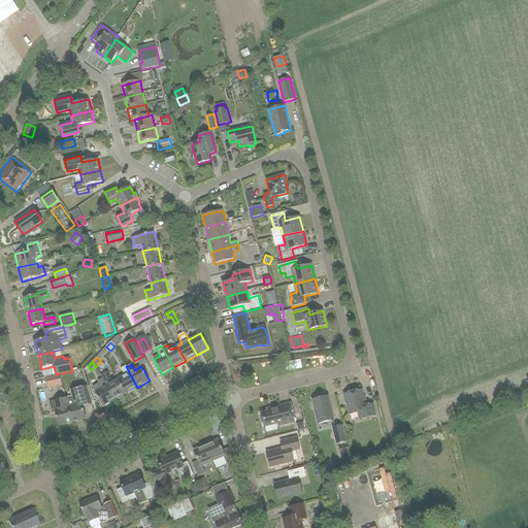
[(126,394),(137,388),(126,366),(122,368),(125,375),(118,378),(126,394)]
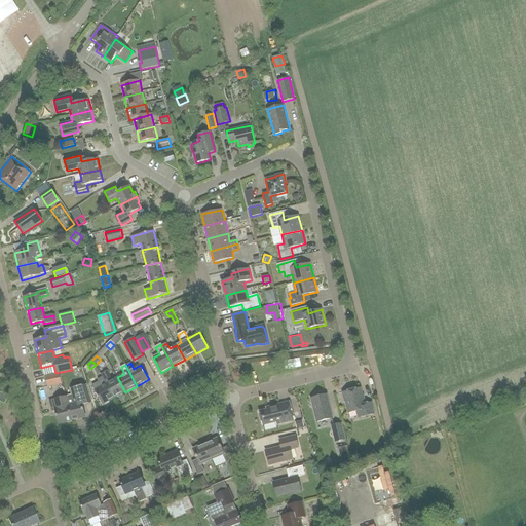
[(125,392),(117,377),(113,380),(107,370),(101,374),(103,378),(114,399),(125,392)]
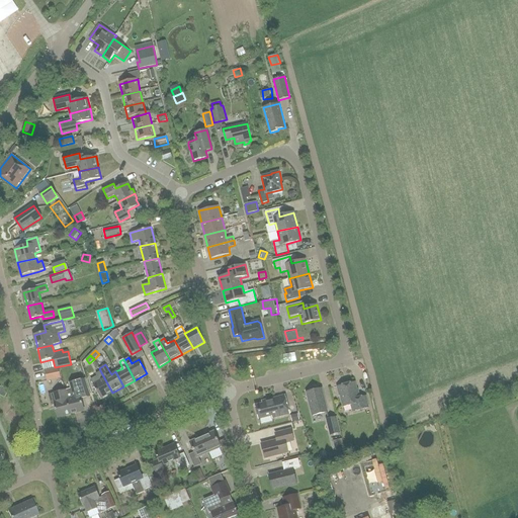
[(61,378),(59,367),(45,370),(47,380),(61,378)]
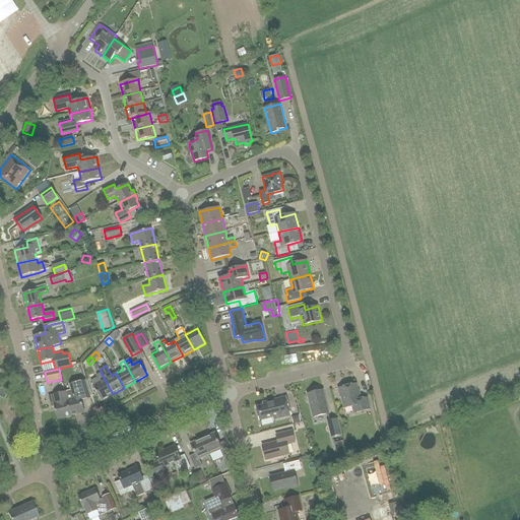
[(98,376),(101,382),(93,386),(102,400),(113,394),(102,374),(98,376)]
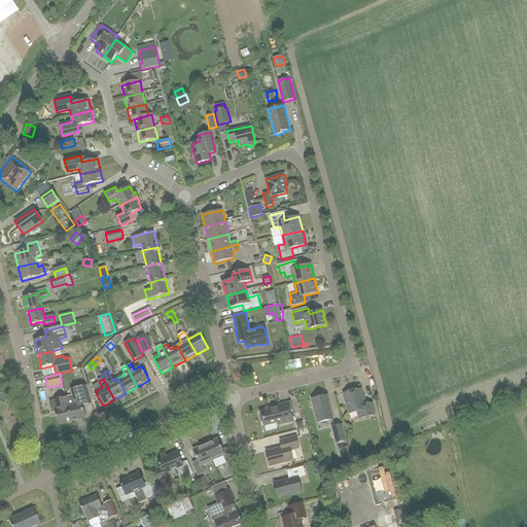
[(66,397),(72,421),(85,418),(82,406),(85,405),(84,405),(91,403),(86,385),(74,388),(75,395),(66,397)]
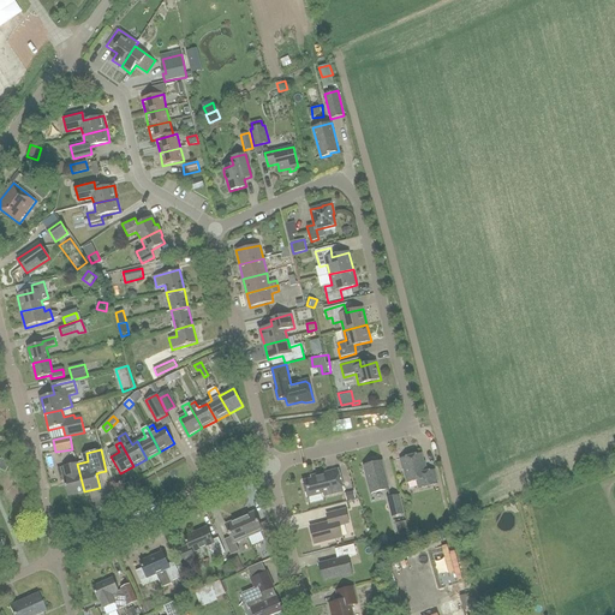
[(400,460),(402,471),(404,470),(407,484),(417,482),(419,490),(439,485),(435,471),(427,473),(422,454),(400,460)]
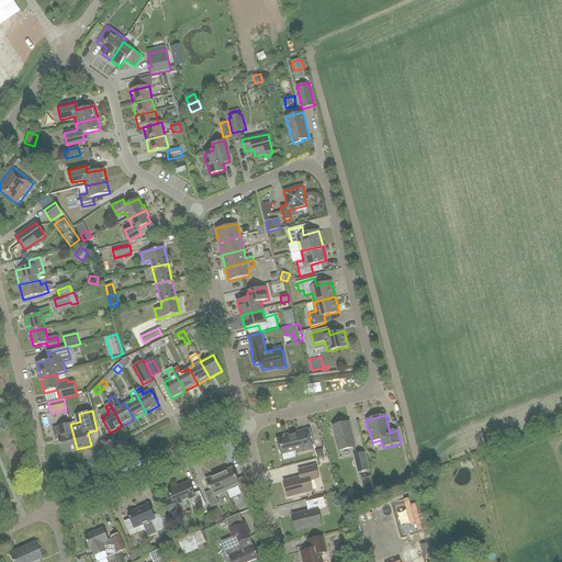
[(338,452),(356,448),(349,422),(333,426),(338,452)]
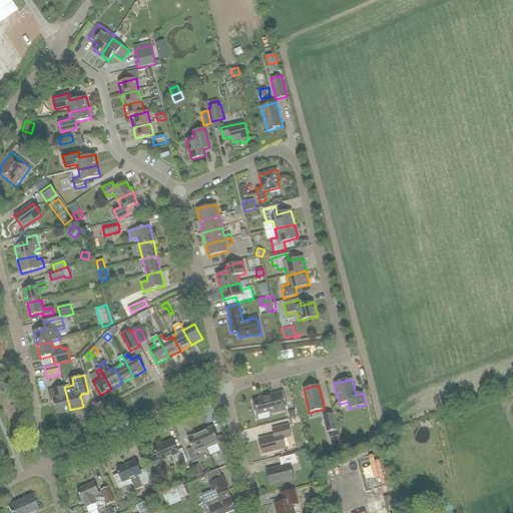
[(56,413),(70,410),(64,387),(49,391),(51,402),(53,402),(56,413)]
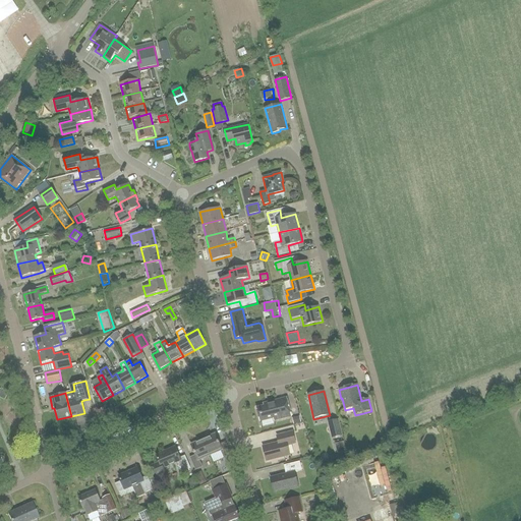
[(287,401),(279,403),(278,400),(270,403),(270,405),(256,408),(261,422),(274,419),(274,421),(291,417),(287,401)]
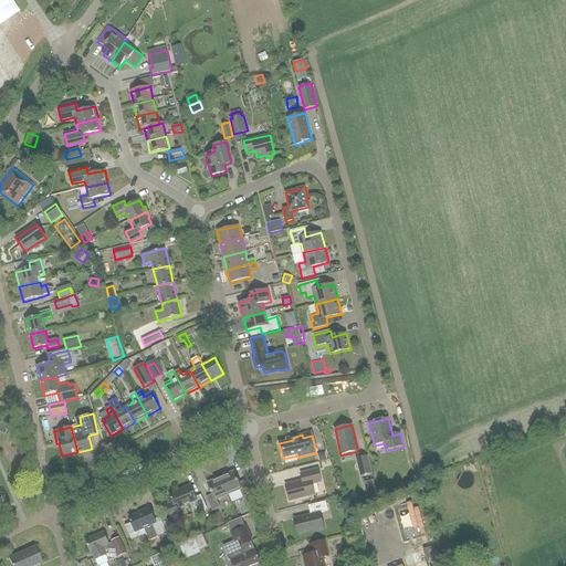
[(356,458),(360,477),(373,473),(368,456),(356,458)]
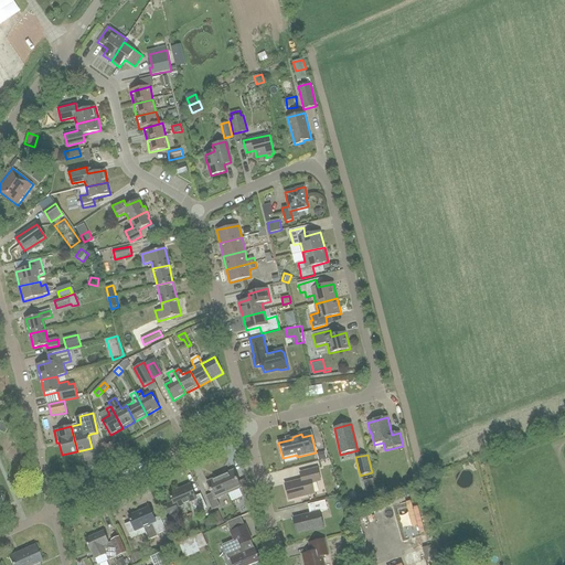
[(289,501),(315,494),(312,483),(321,481),(318,469),(300,473),(302,480),(285,484),(289,501)]
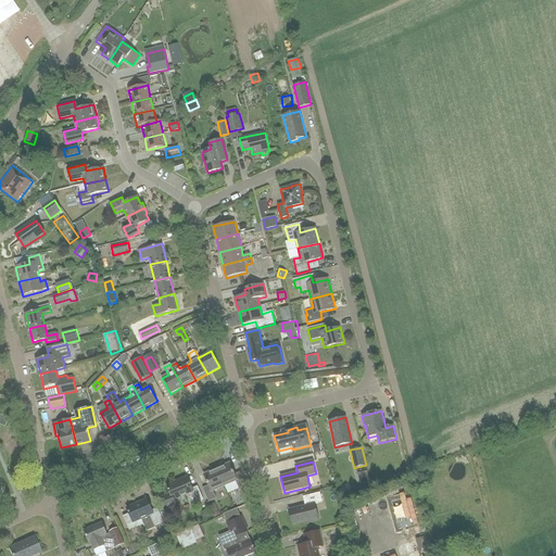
[(229,464),(217,469),(225,487),(236,481),(239,489),(247,485),(240,472),(235,475),(229,464)]
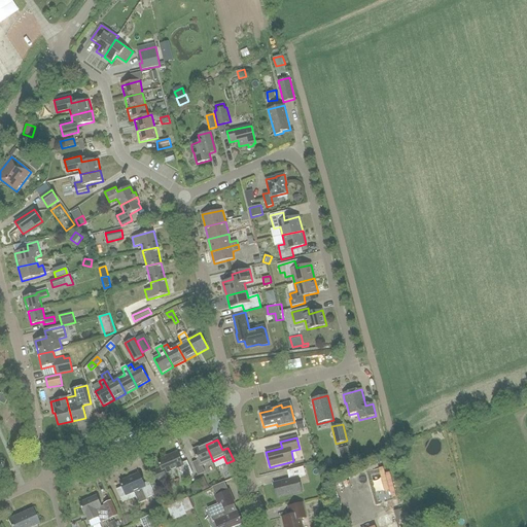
[(213,461),(206,445),(194,450),(199,461),(192,463),(199,476),(206,472),(202,465),(213,461)]
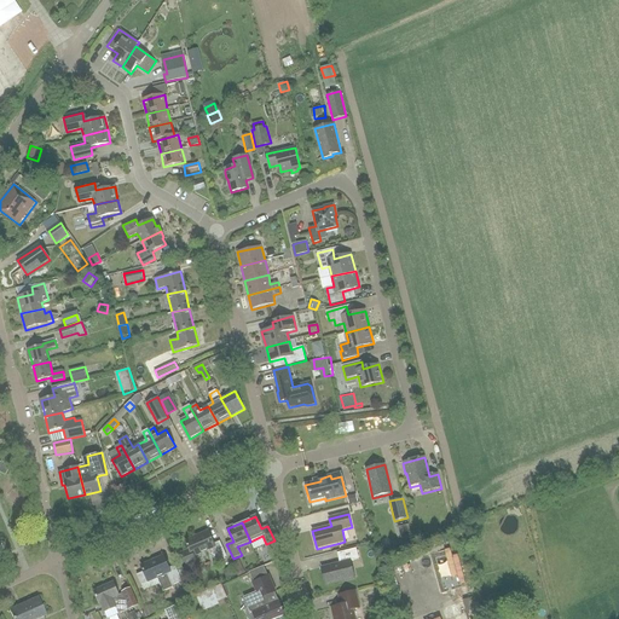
[(399,527),(404,548),(414,545),(409,525),(399,527)]
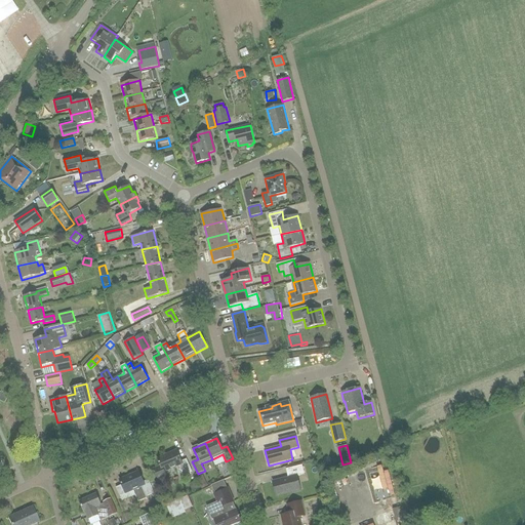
[(165,472),(171,470),(179,466),(184,476),(193,472),(187,459),(182,461),(176,450),(157,458),(160,467),(154,469),(159,482),(167,478),(165,472)]
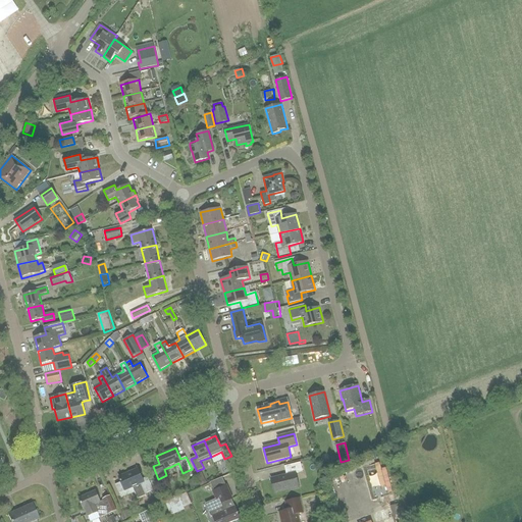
[(274,493),(290,489),(291,491),(299,488),(296,474),(303,472),(301,463),(284,467),(286,476),(271,479),(274,493)]
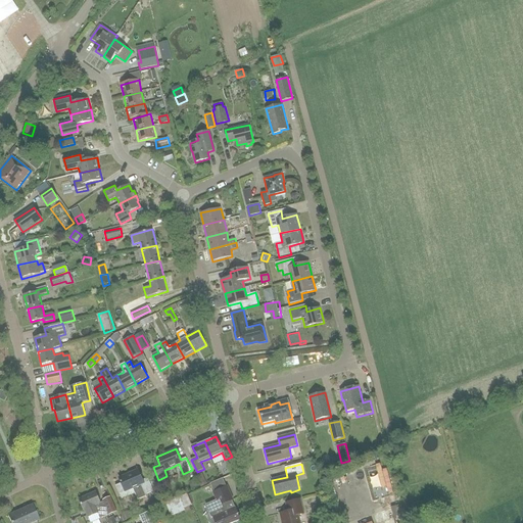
[(146,496),(146,494),(154,491),(148,478),(142,480),(140,475),(140,474),(137,469),(119,477),(122,483),(115,486),(120,494),(134,488),(138,500),(146,496)]
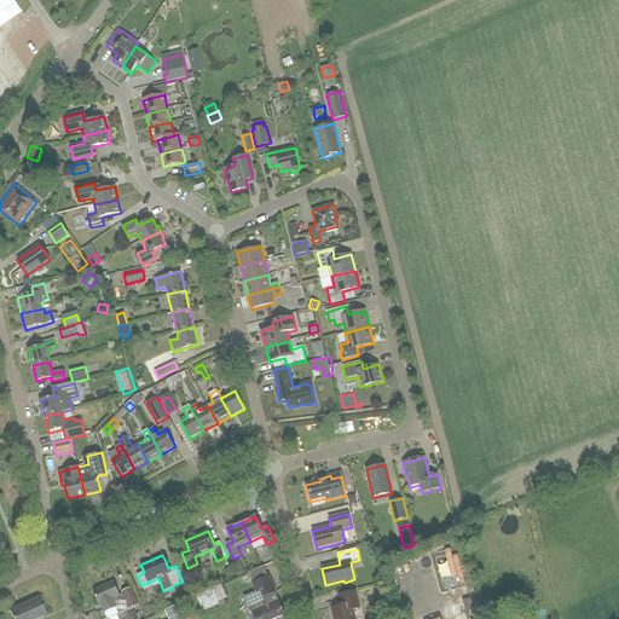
[(242,566),(235,568),(238,577),(246,573),(242,566)]
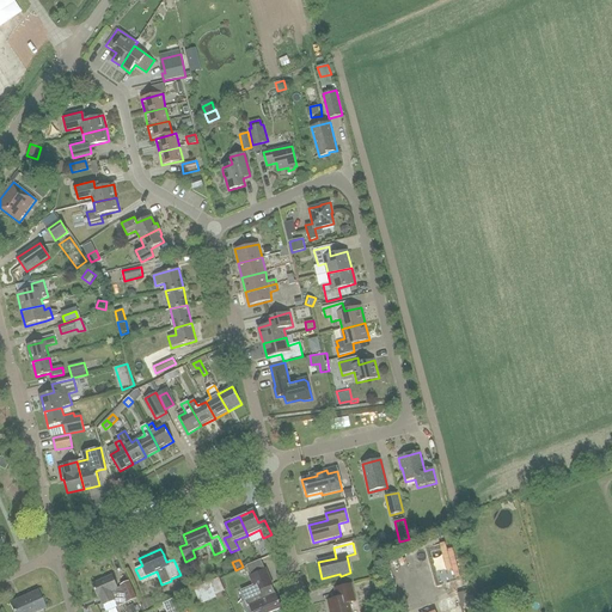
[(228,561),(220,564),(224,573),(232,569),(228,561)]
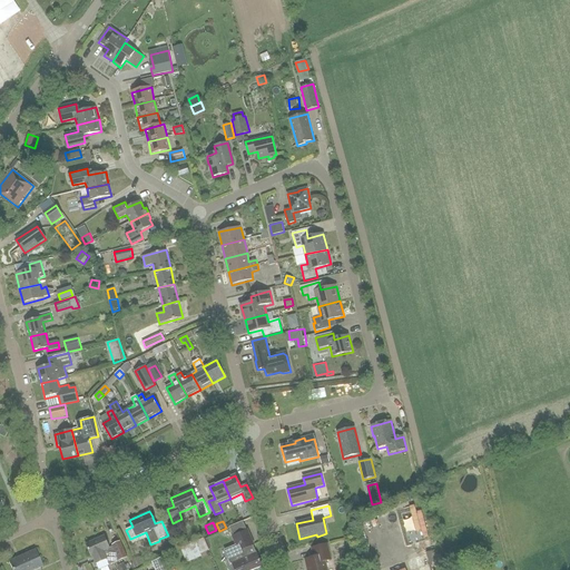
[(236,534),(243,550),(226,557),(229,564),(232,563),(234,569),(256,569),(263,568),(246,530),(236,534)]
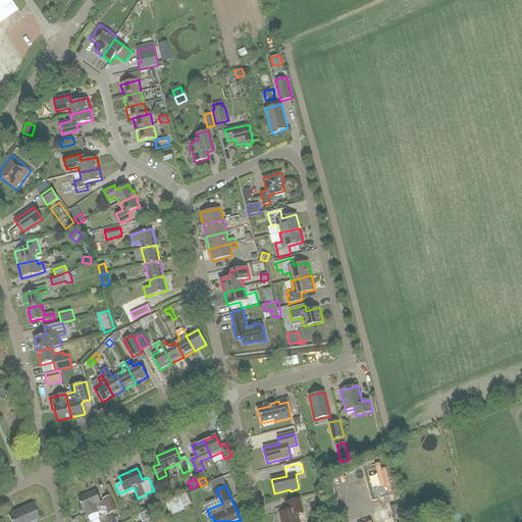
[(100,502),(96,490),(79,498),(84,509),(85,509),(88,516),(98,512),(99,516),(108,512),(109,514),(116,511),(110,496),(103,499),(104,501),(100,502)]
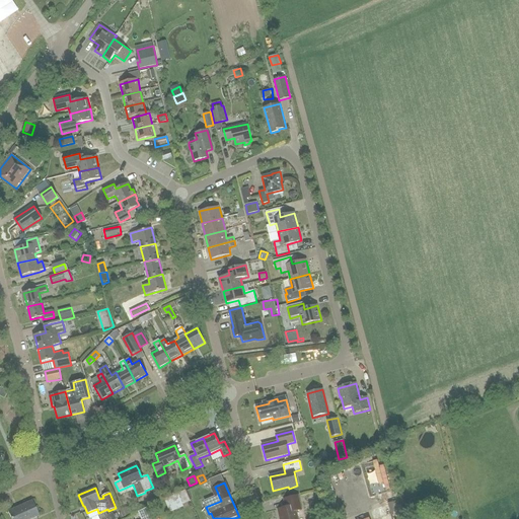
[(191,503),(186,490),(164,499),(170,512),(191,503)]
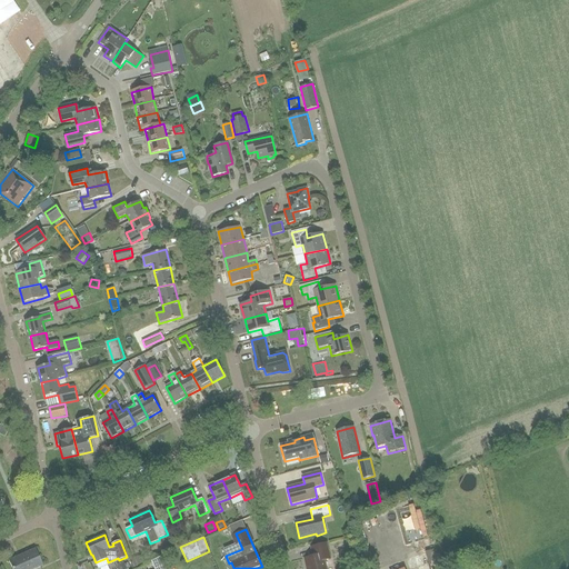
[(311,548),(313,557),(305,559),(306,568),(326,568),(325,561),(331,559),(327,545),(311,548)]
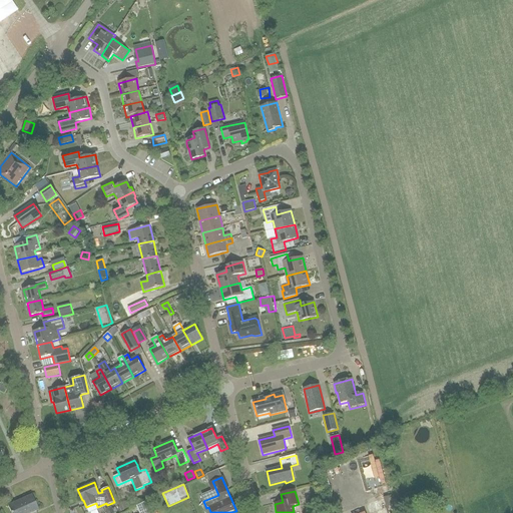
[(10,512),(30,512),(38,510),(31,495),(7,505),(10,512)]
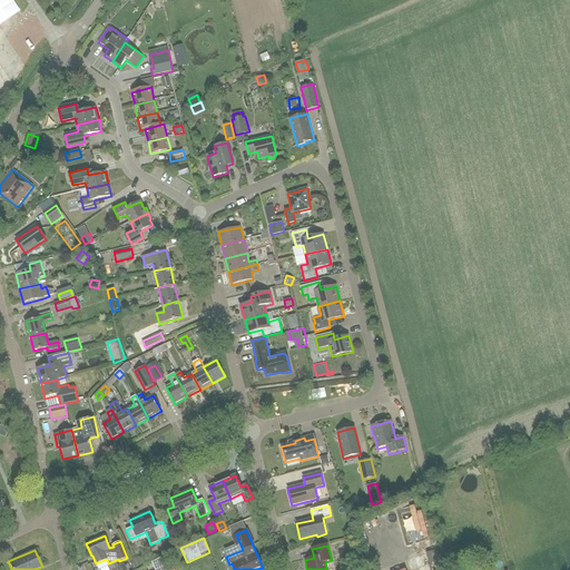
[(421,569),(436,569),(432,554),(419,558),(421,569)]
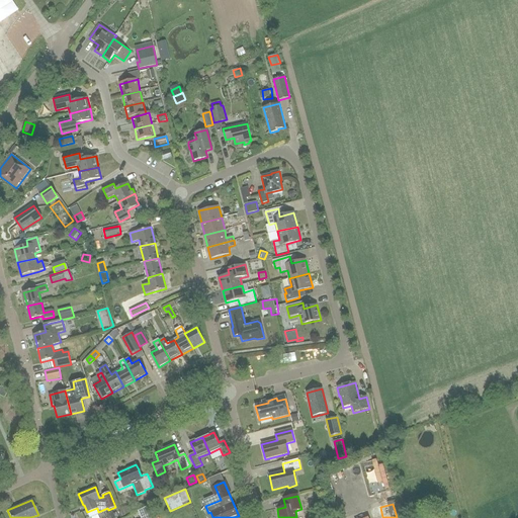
[(122,516),(130,513),(126,506),(119,510),(122,516)]
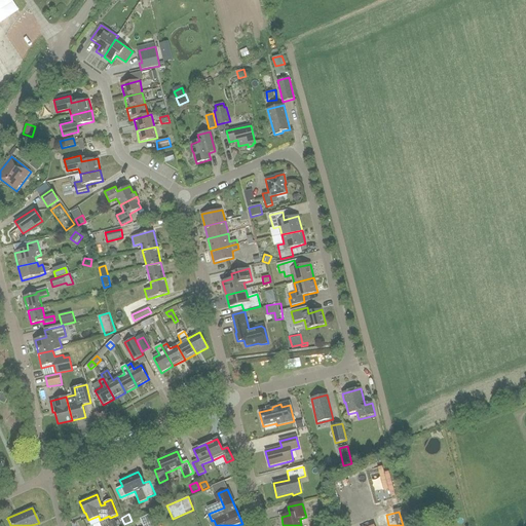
[(149,515),(141,519),(143,524),(144,525),(153,525),(152,521),(149,515)]
